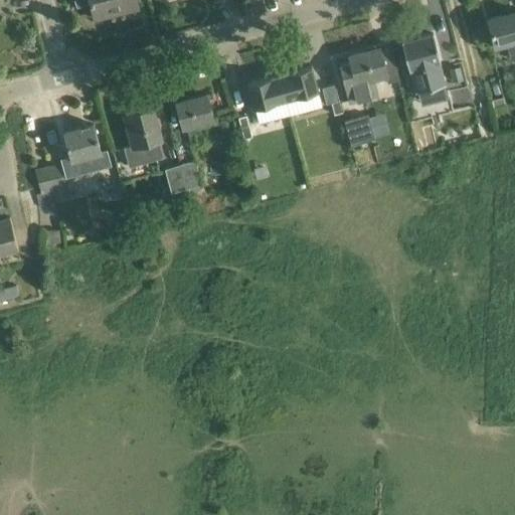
[(73,0),(75,8),(91,3),(96,19),(97,19),(96,15),(121,9),(121,12),(138,8),(135,0),(73,0)]
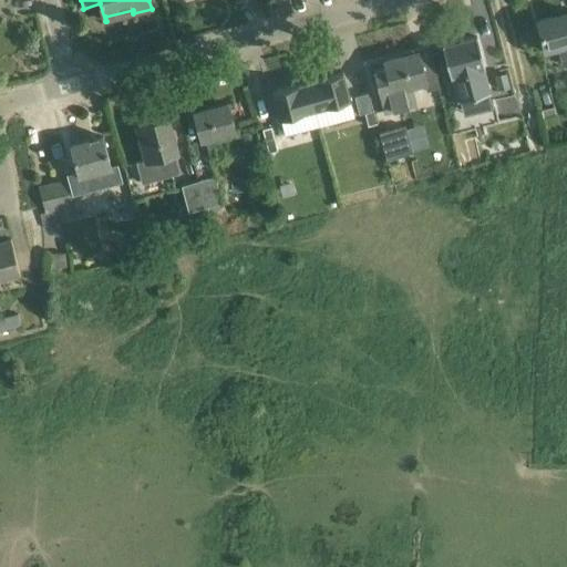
[(566,13),(537,21),(545,49),(539,50),(545,69),(566,62),(566,13)]
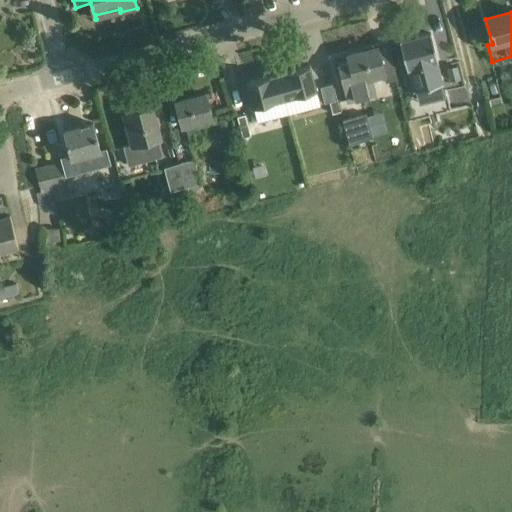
[(430,34),(400,42),(405,61),(407,68),(412,85),(413,91),(407,92),(415,121),(451,111),(446,91),(466,86),(460,66),(440,71),(437,60),(436,53),(430,34)]
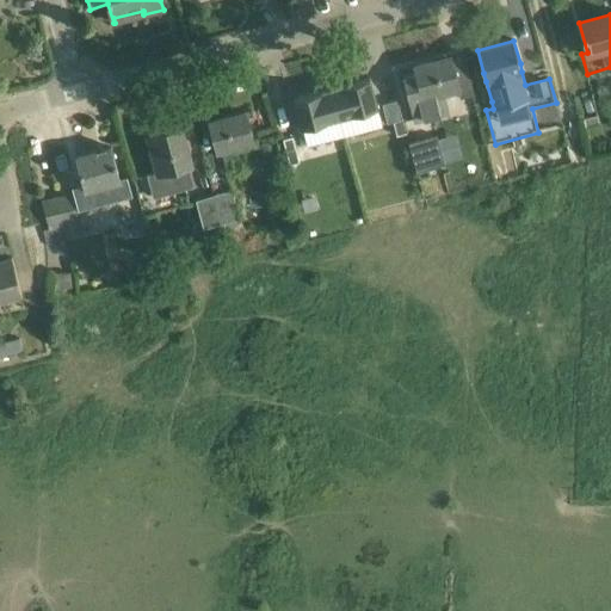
[(450,57),(415,67),(418,75),(405,79),(415,121),(448,112),(442,92),(458,88),(458,87),(471,84),(464,59),(451,62),(450,57)]
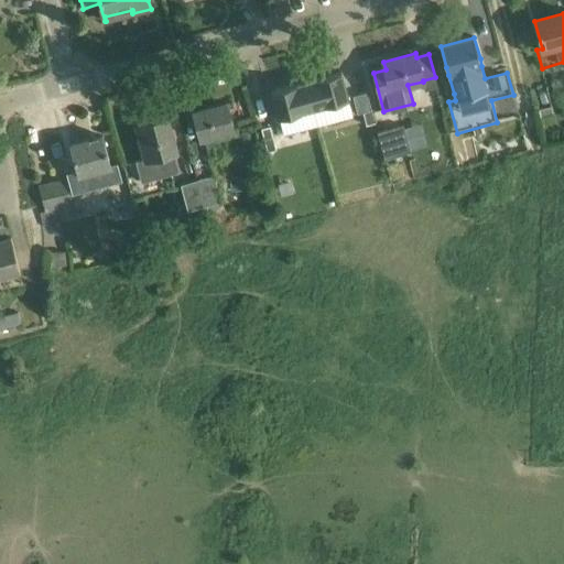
[(342,73),(306,82),(313,109),(348,99),(342,73)]
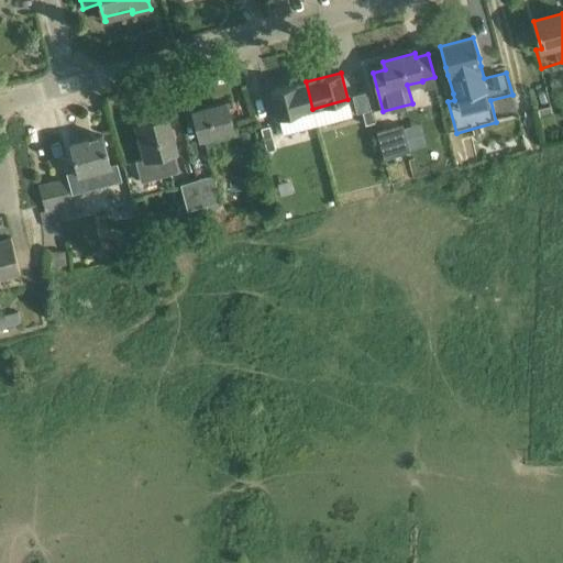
[(306,81),(271,91),(278,118),(312,109),(306,81)]
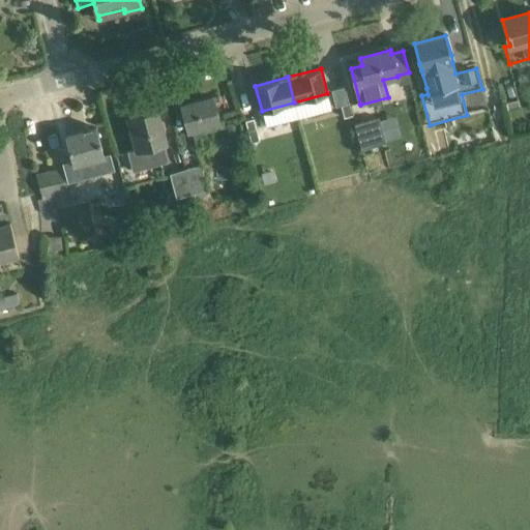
[(337,105),(349,102),(347,88),(335,89),(337,105)]
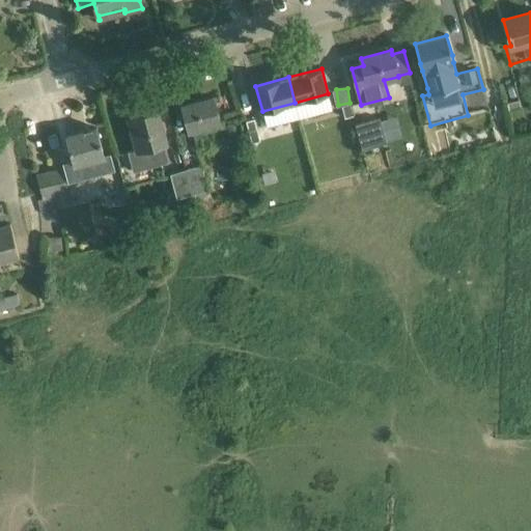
[(220,123),(218,117),(213,98),(183,106),(189,131),(192,131),(197,150),(214,146),(208,126),(220,123)]
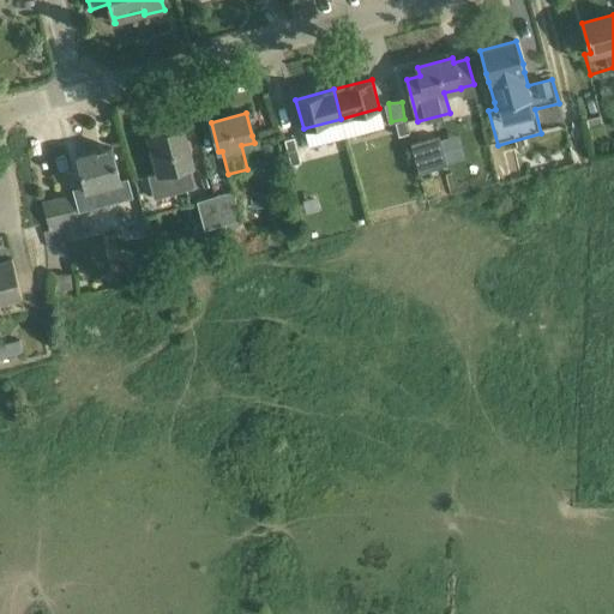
[(404,120),(395,122),(399,137),(409,134),(404,120)]
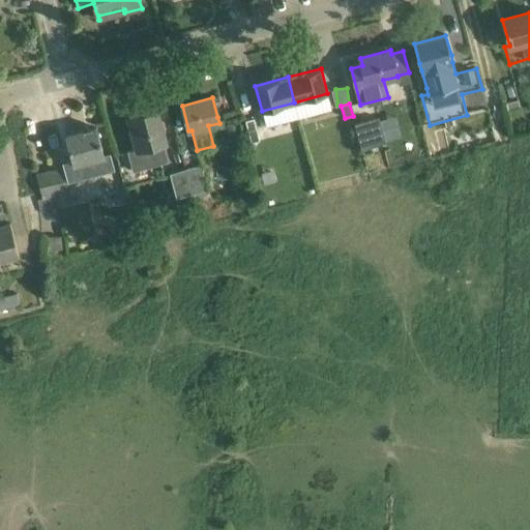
[(166,144),(163,131),(157,112),(131,119),(136,135),(133,136),(137,152),(126,154),(131,174),(167,164),(163,145),(166,144)]
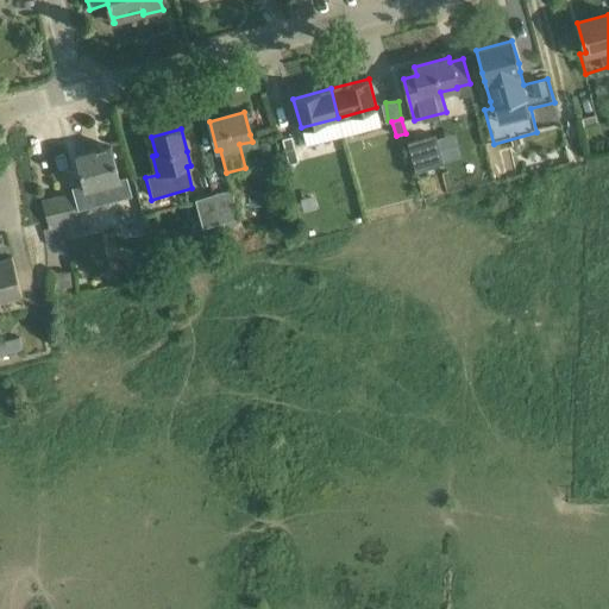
[(416,170),(445,163),(437,135),(409,143),(416,170)]
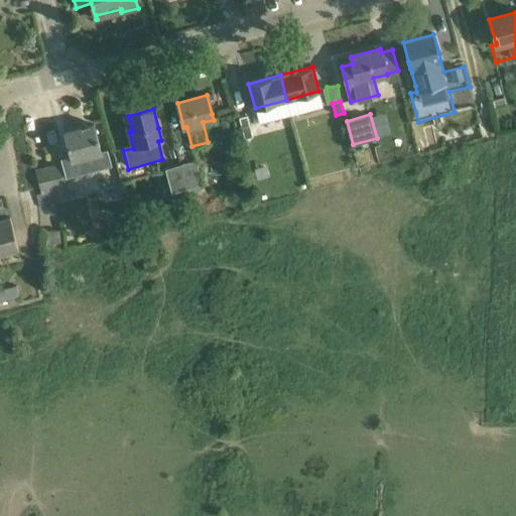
[(94,125),(65,133),(72,161),(85,157),(88,169),(93,168),(97,184),(117,178),(110,150),(101,152),(94,125)]
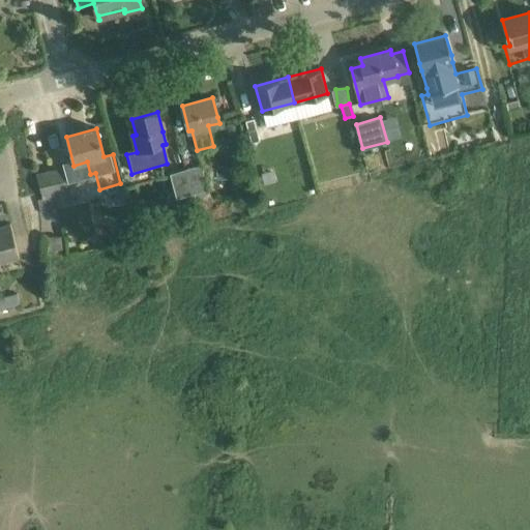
[(201,166),(185,170),(192,193),(207,188),(201,166)]
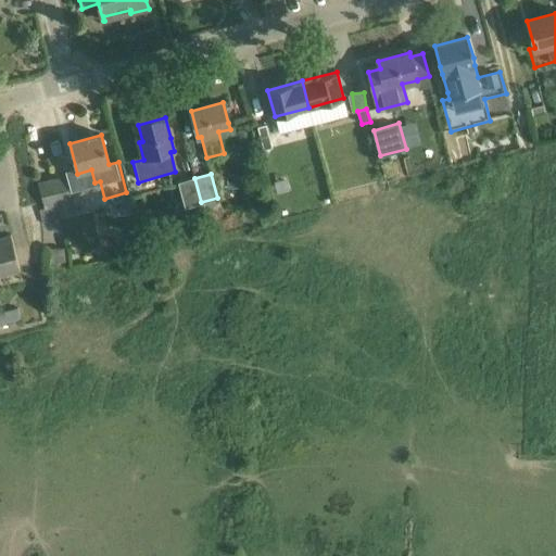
[(42,222),(60,217),(76,213),(67,176),(38,184),(45,210),(40,211),(42,222)]
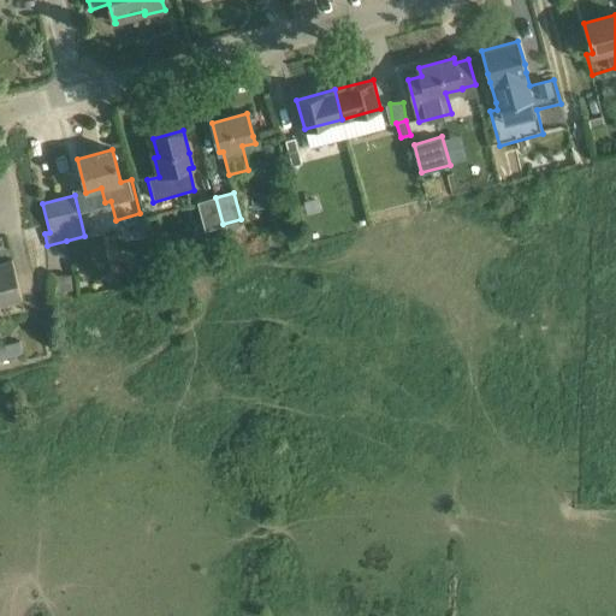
[(215,197),(197,202),(205,230),(223,224),(215,197)]
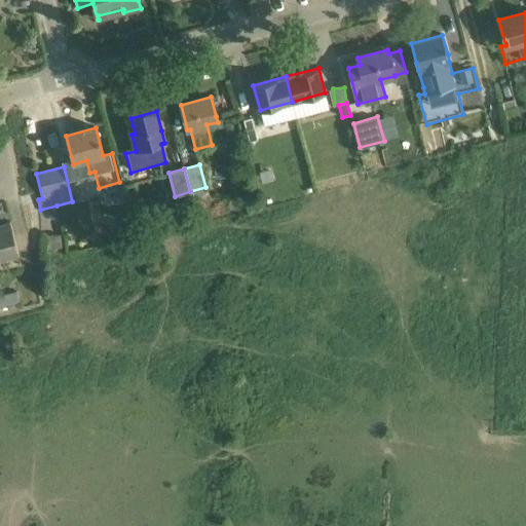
[(57,208),(42,210),(44,224),(59,222),(57,208)]
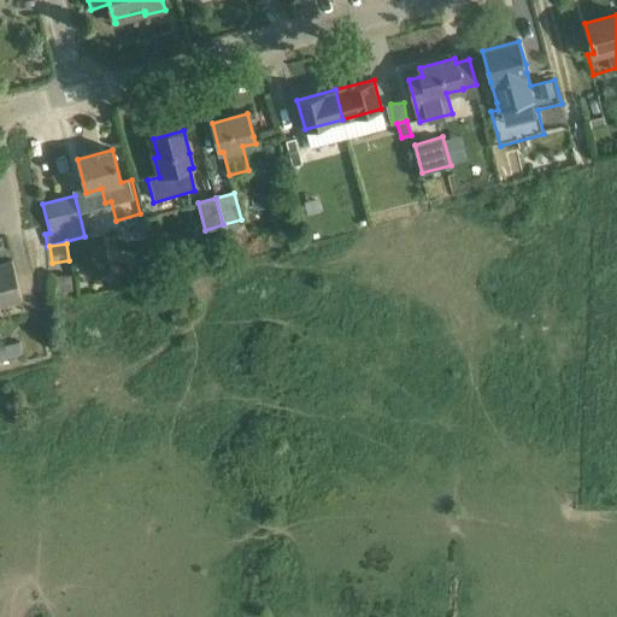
[(12,260),(0,263),(0,321),(24,315),(21,297),(22,297),(18,283),(12,260)]
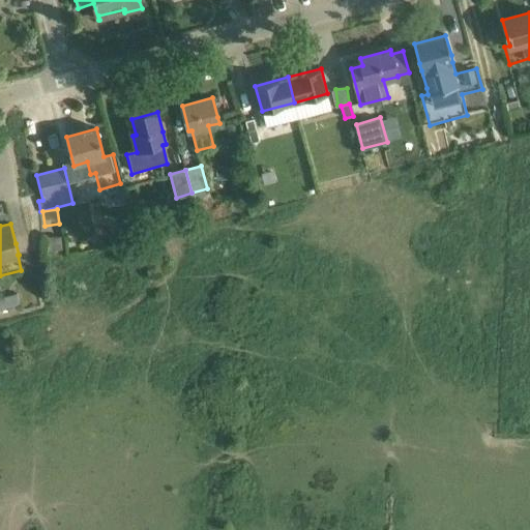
[(45,251),(62,252),(62,237),(45,238),(45,251)]
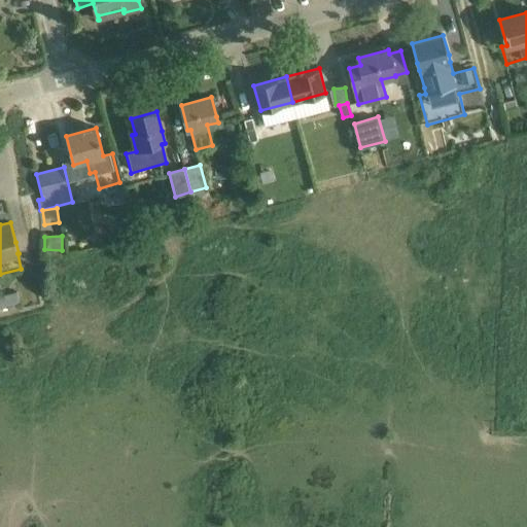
[(5,307),(20,303),(16,292),(2,296),(5,307)]
